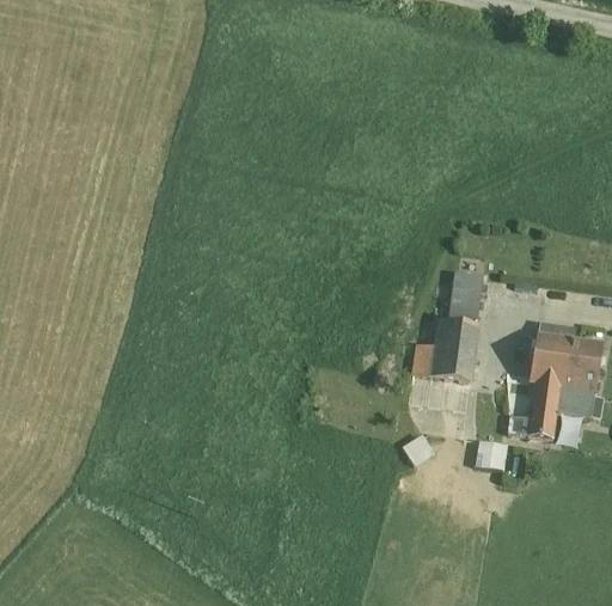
[(482,275),(456,271),(450,320),(475,324),(482,275)]
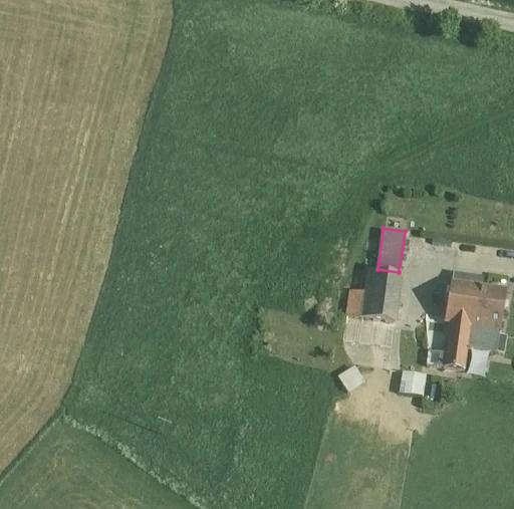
[(377,269),(368,268),(365,290),(361,316),(394,320),(400,273),(399,272),(377,269)]
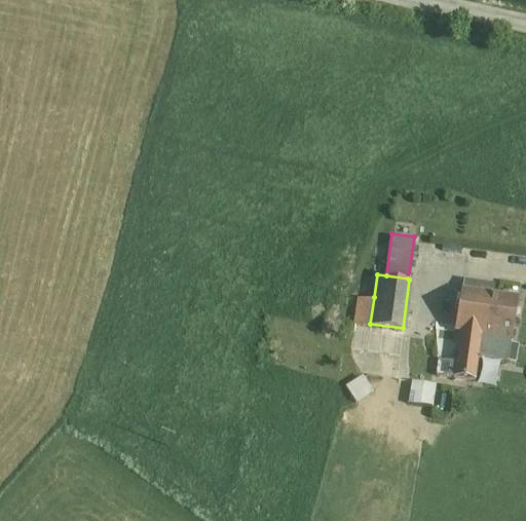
[(494,282),(482,280),(481,289),(462,286),(455,328),(460,329),(456,359),(454,375),(475,377),(478,354),(508,359),(518,294),(493,290),(494,282)]
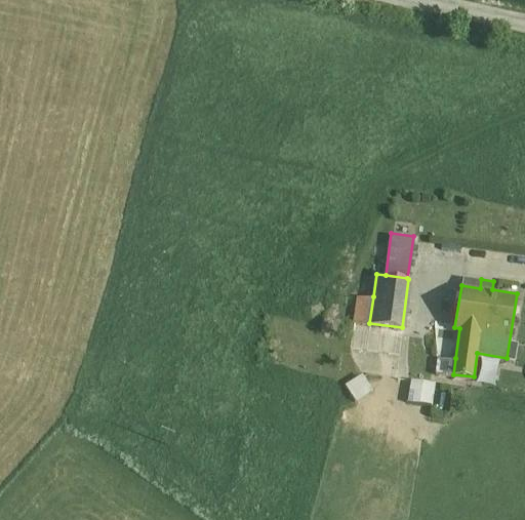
[(373,296),(358,294),(354,321),(369,323),(373,296)]
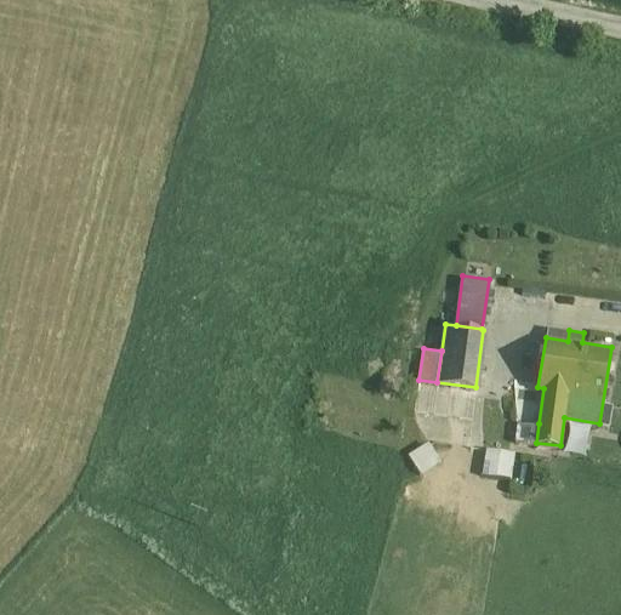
[(539,423),(517,421),(514,439),(536,443),(539,423)]
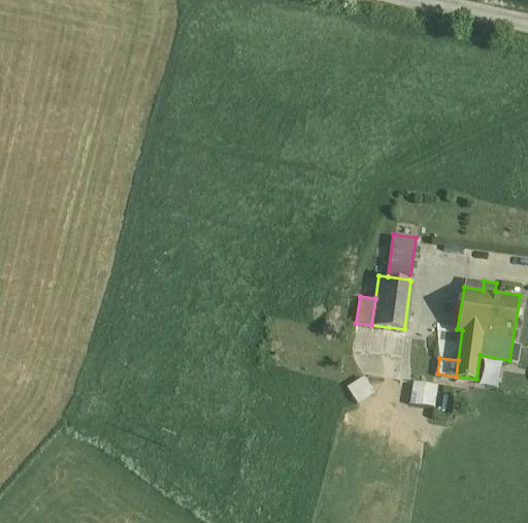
[(366,374),(347,386),(358,403),(376,392),(366,374)]
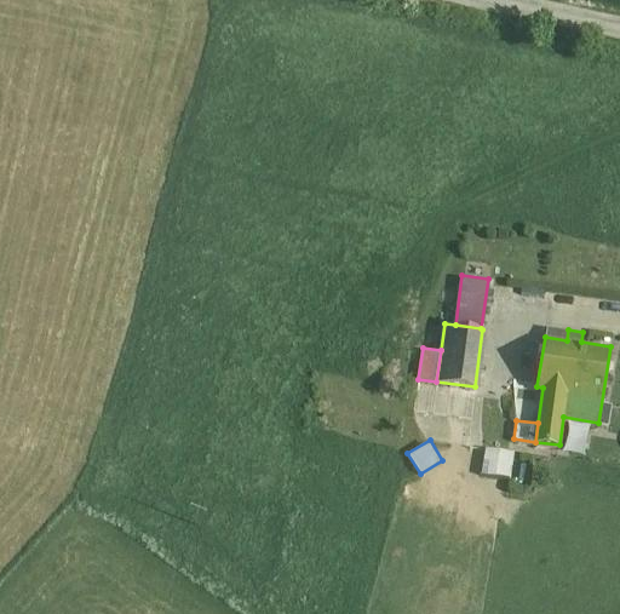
[(486,446),(482,472),(509,477),(514,449),(486,446)]
